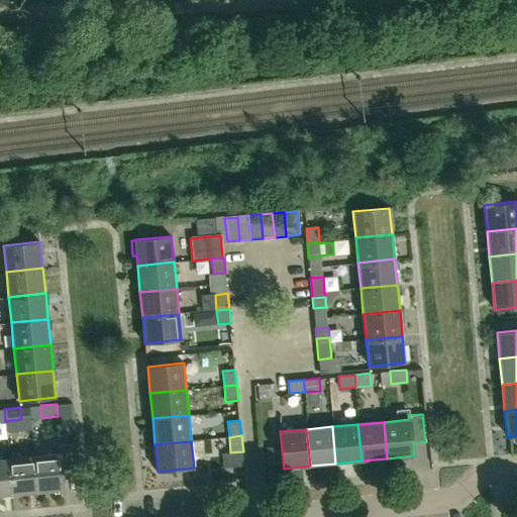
[(38,492),(64,489),(63,473),(78,471),(76,443),(59,445),(59,453),(34,455),(38,492)]
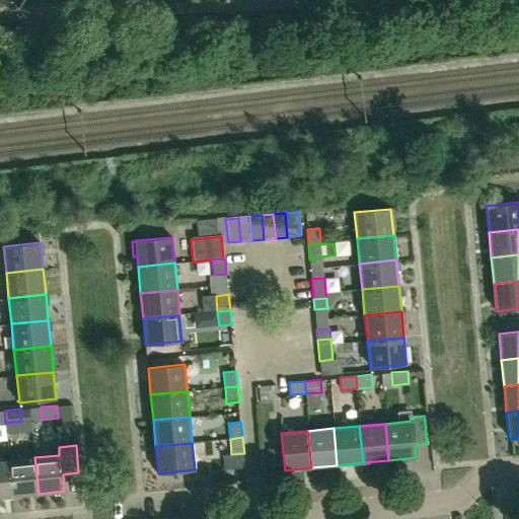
[(267,450),(269,467),(283,466),(282,448),(267,450)]
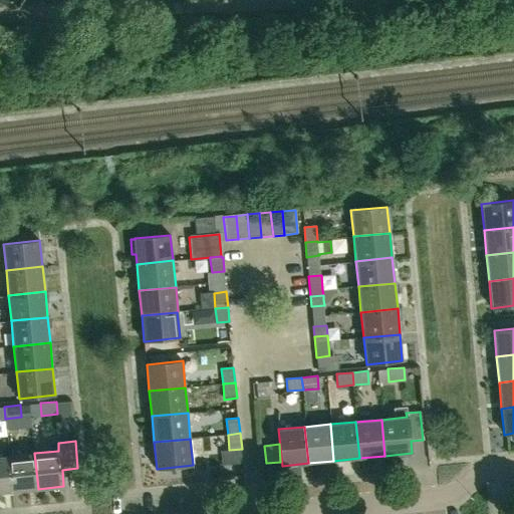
[(12,491),(38,489),(34,453),(9,456),(12,491)]
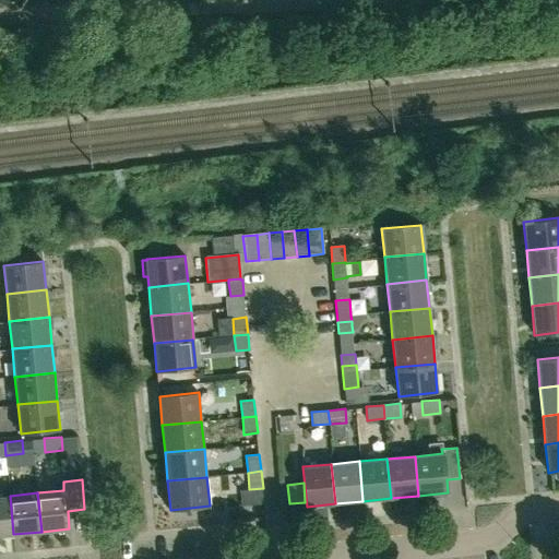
[(0,535),(13,534),(10,496),(0,496),(0,535)]
